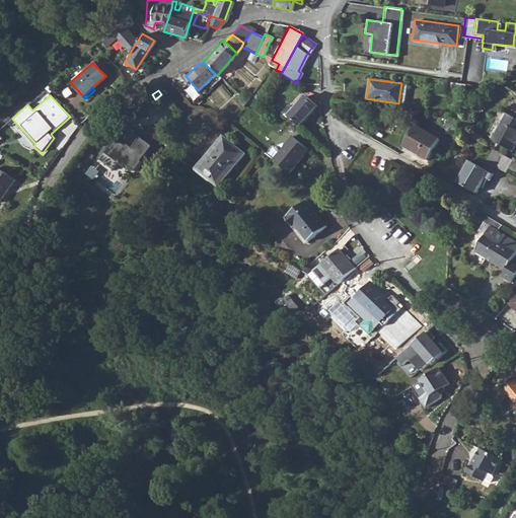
[(287,105),(280,113),(296,128),(298,125),(299,126),(315,105),(304,96),(292,111),(289,108),(290,107),(287,105)]
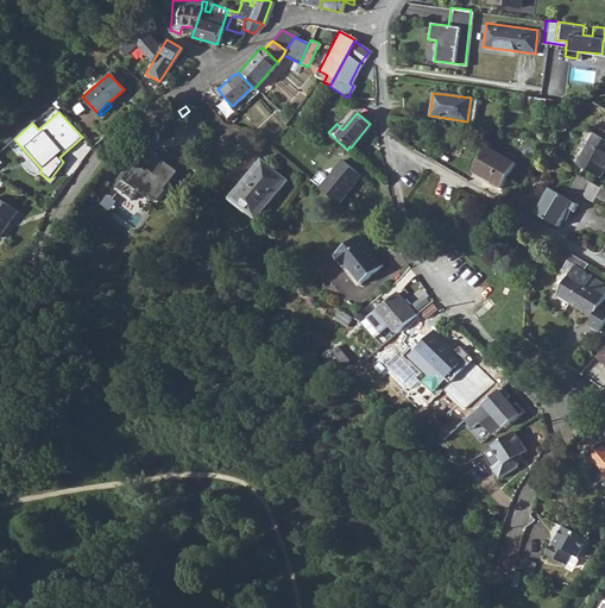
[(604,139),(592,132),(575,163),(599,176),(604,164),(604,139)]
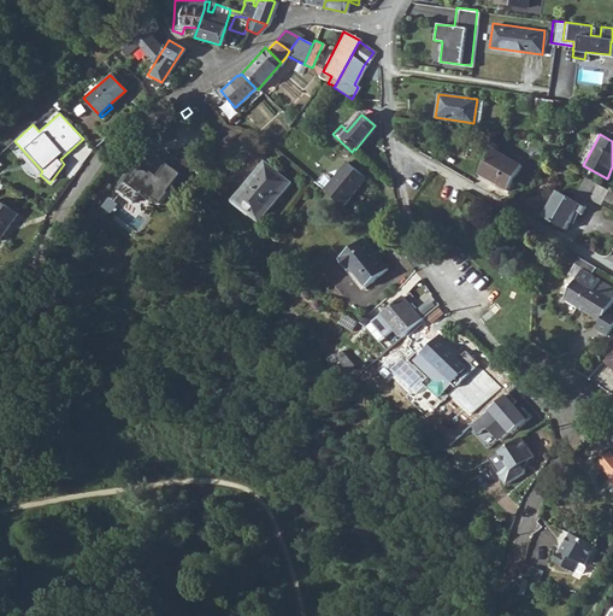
[(550,153),(561,142),(531,139),(530,151),(550,153)]
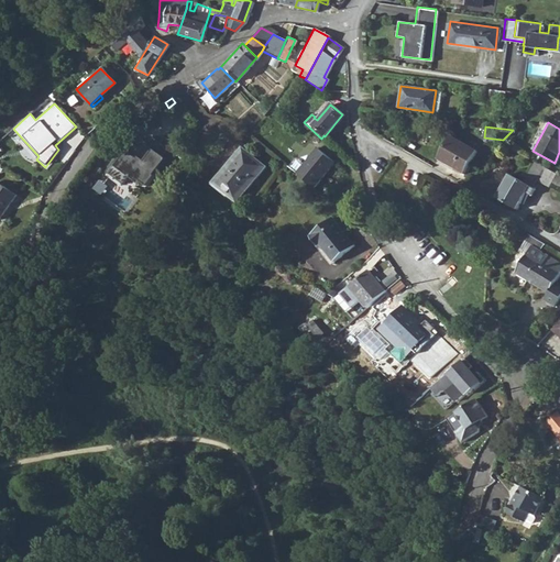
[(449,134),(437,156),(463,172),(475,150),(449,134)]
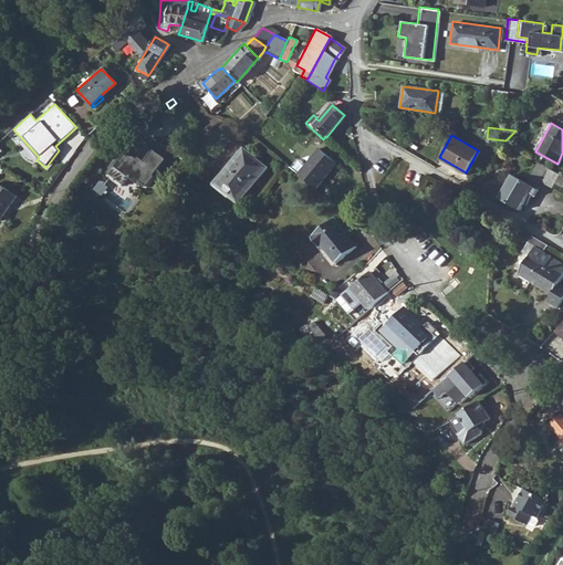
[(104,171),(121,185),(127,177),(136,185),(138,182),(145,187),(153,177),(152,176),(164,160),(144,145),(145,144),(136,136),(120,157),(116,156),(104,171)]
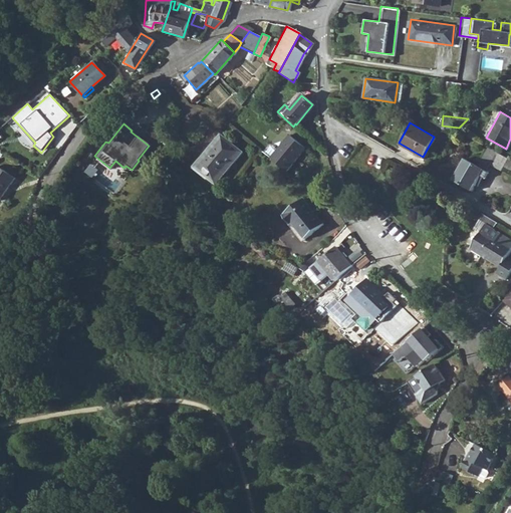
[(219,135),(194,167),(215,184),(240,152),(219,135)]
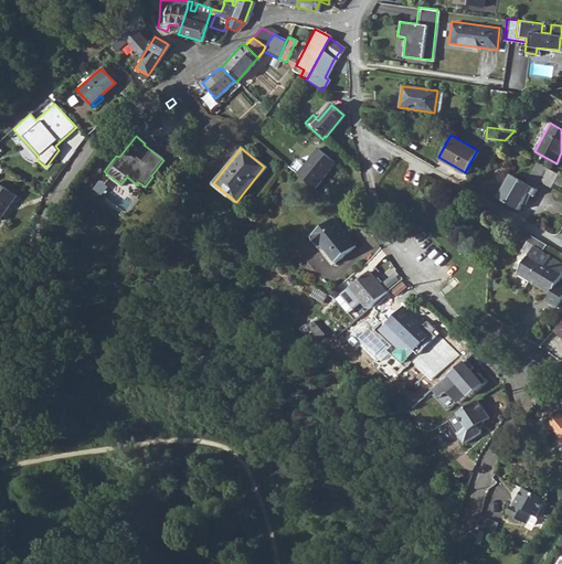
[(317,148),(296,174),(314,188),(335,162),(317,148)]
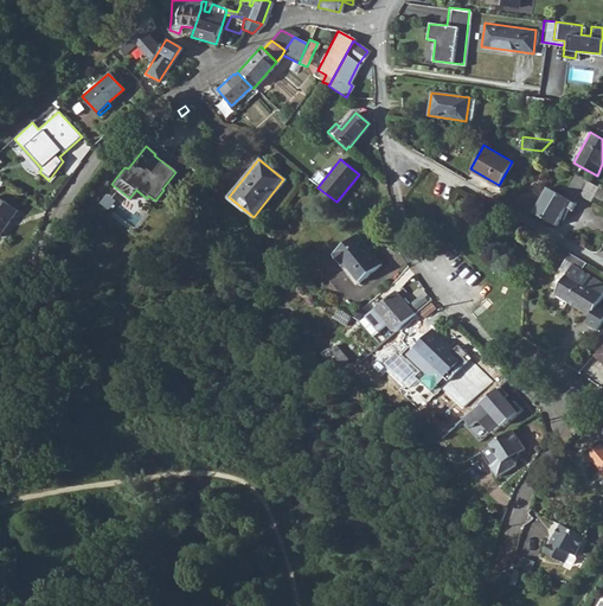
[(309,179),(318,187),(326,177),(318,168),(309,179)]
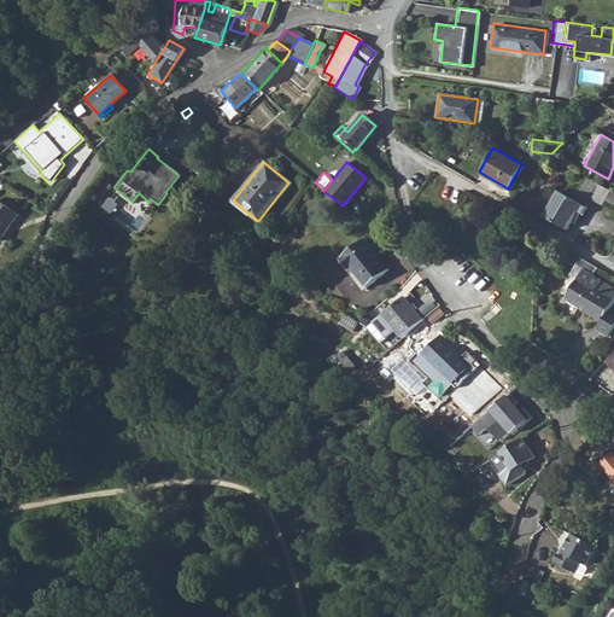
[(613,192),(585,178),(572,199),(556,191),(542,216),(565,230),(574,210),(579,204),(582,205),(586,196),(601,203),(603,199),(613,204),(613,192)]
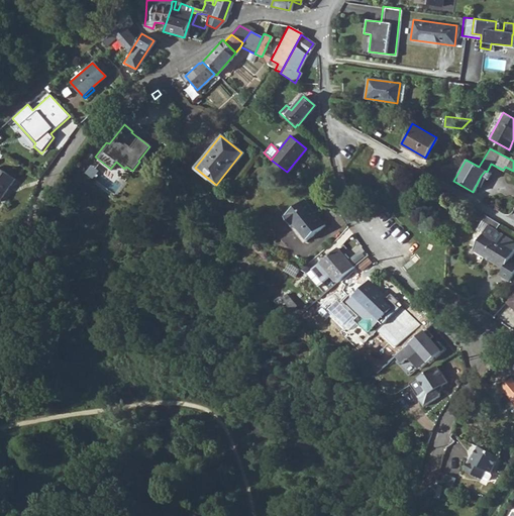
[(0,199),(14,178),(0,169),(0,199)]
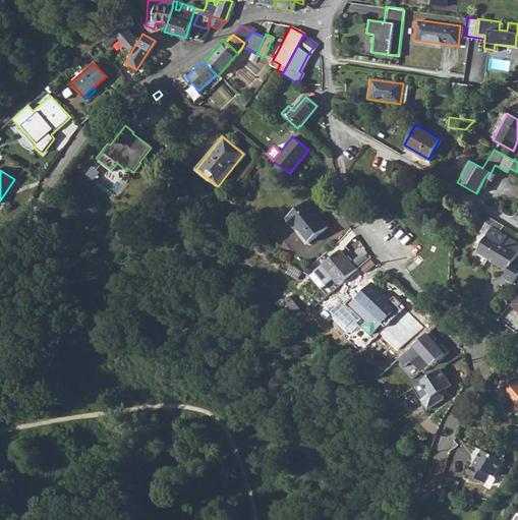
[(484,177),(490,180),(494,175),(491,173),(488,172),(484,177)]
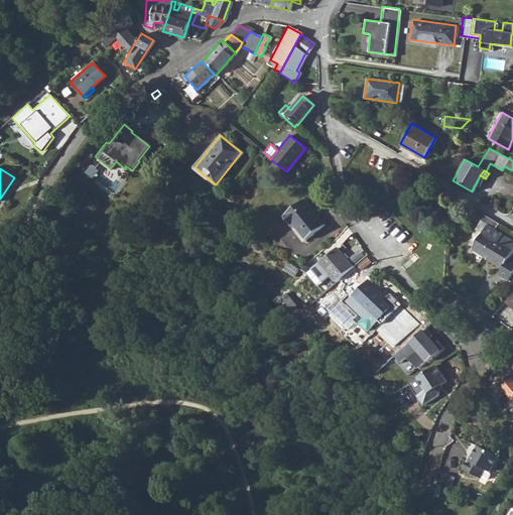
[(285,216),(283,217),(289,225),(291,224),(304,239),(323,225),(302,200),(284,215),(285,216)]
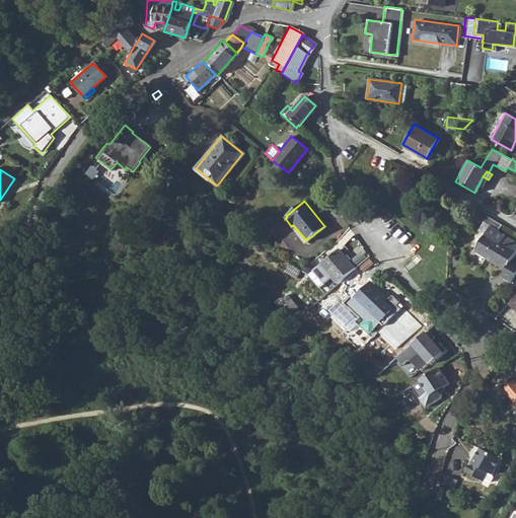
[(496,224),(481,214),(476,220),(488,227),(493,230),(496,224)]
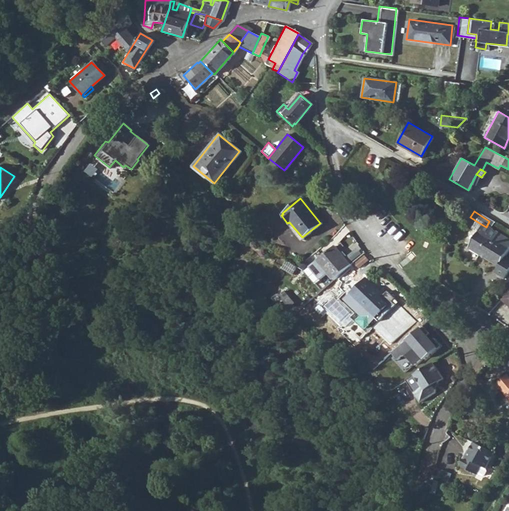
[(477,231),(480,226),(474,222),(471,227),(477,231)]
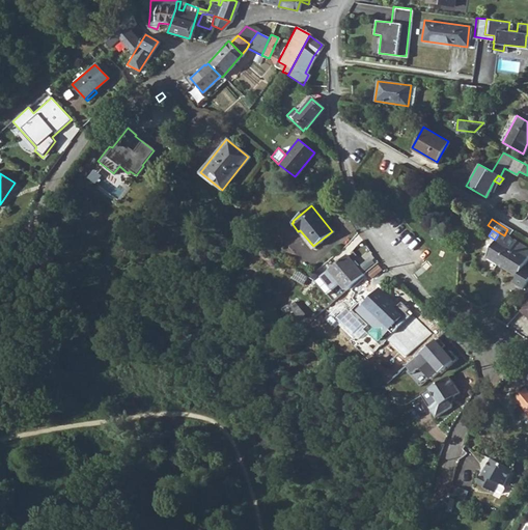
[(527,270),(522,267),(527,256),(527,249),(499,232),(498,234),(495,240),(483,257),(516,277),(511,283),(522,289),(527,279),(527,270)]
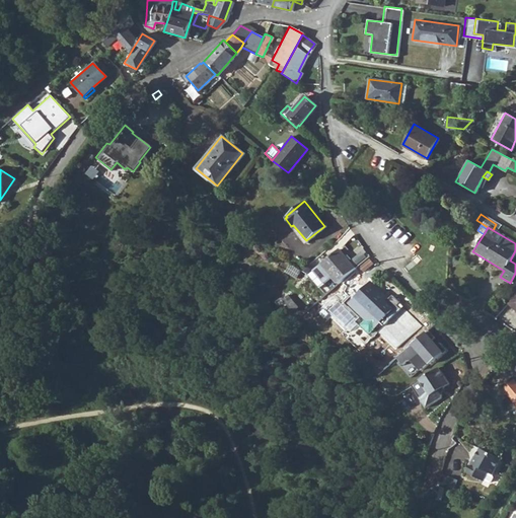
[(337,283),(355,268),(339,248),(320,264),(337,283)]
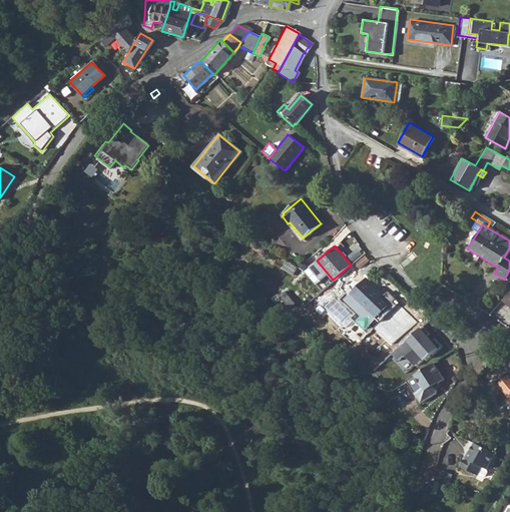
[(281,268),(292,275),(296,267),(286,261),(281,268)]
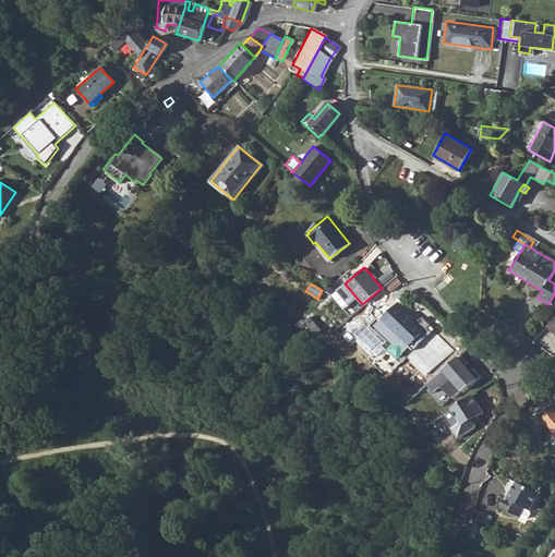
[(398,303),(375,326),(402,352),(422,331),(414,324),(417,322),(398,303)]
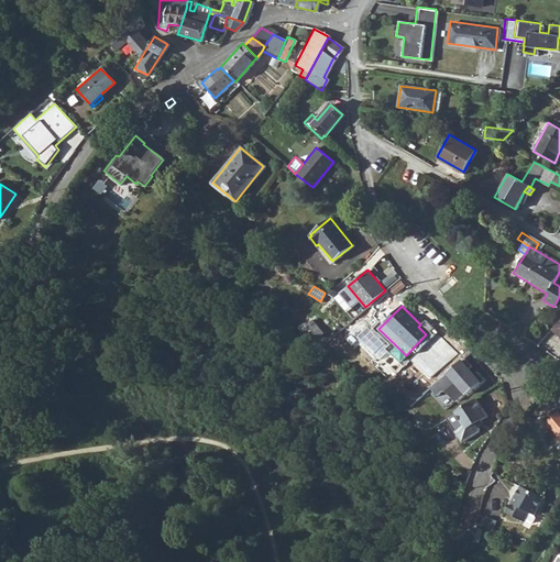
[(559,315),(549,328),(559,338),(559,315)]
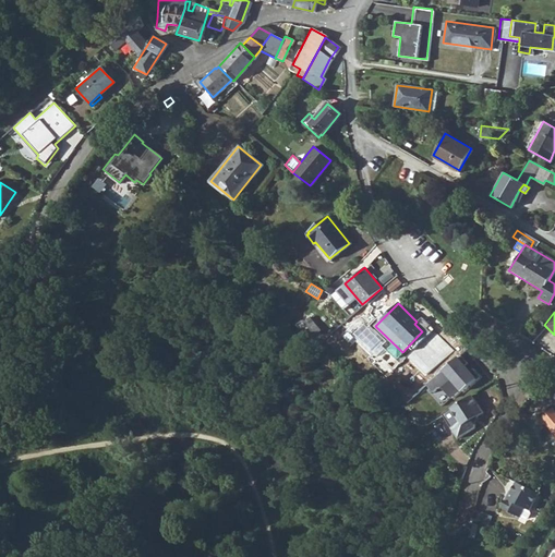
[(450,398),(475,376),(457,355),(424,384),(432,392),(439,386),(450,398)]
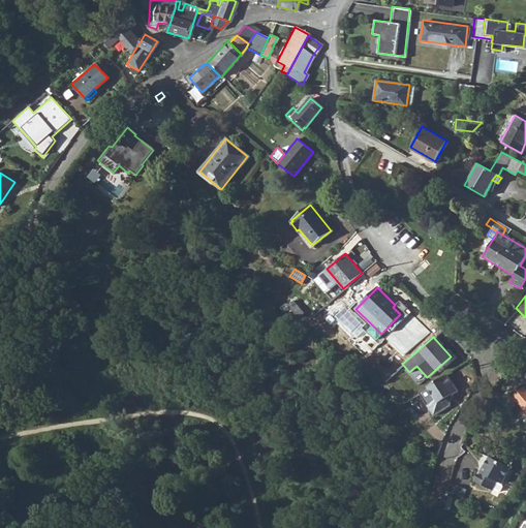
[(445,374),(419,392),(433,415),(449,405),(450,402),(445,398),(451,395),(457,391),(445,374)]
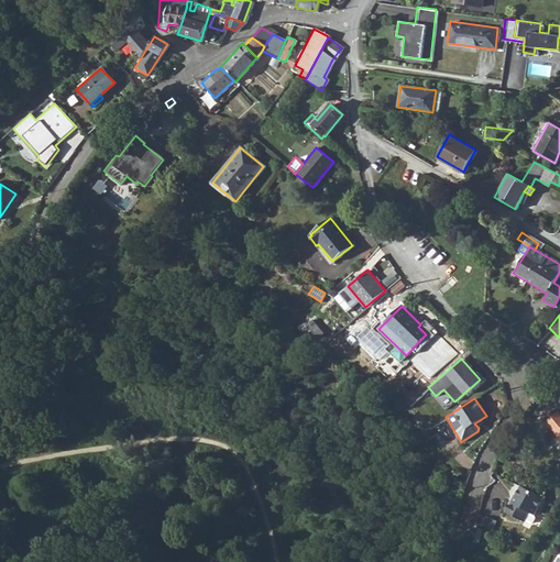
[(559,415),(556,410),(544,420),(553,432),(559,440),(559,415)]
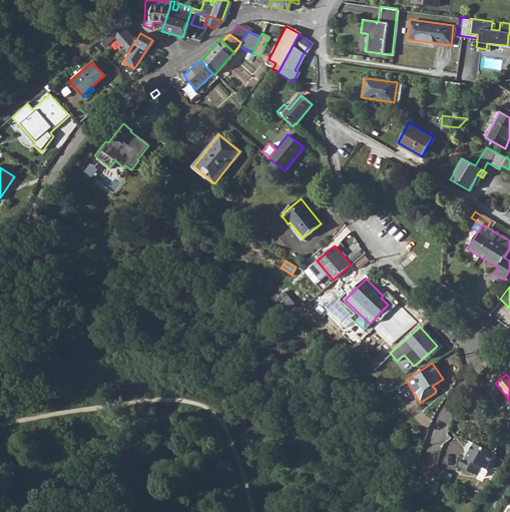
[(493,454),(473,443),(465,458),(464,457),(459,467),(475,475),(480,467),(484,469),(493,454)]
